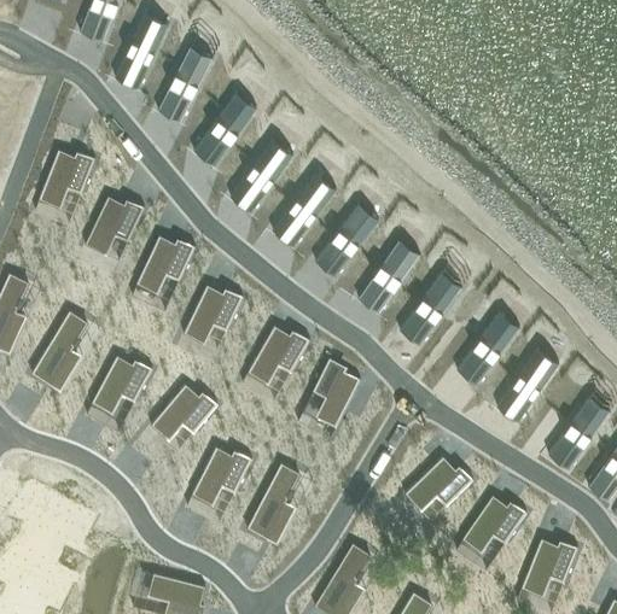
[(91,0),(79,33),(103,41),(118,0),(91,0)]
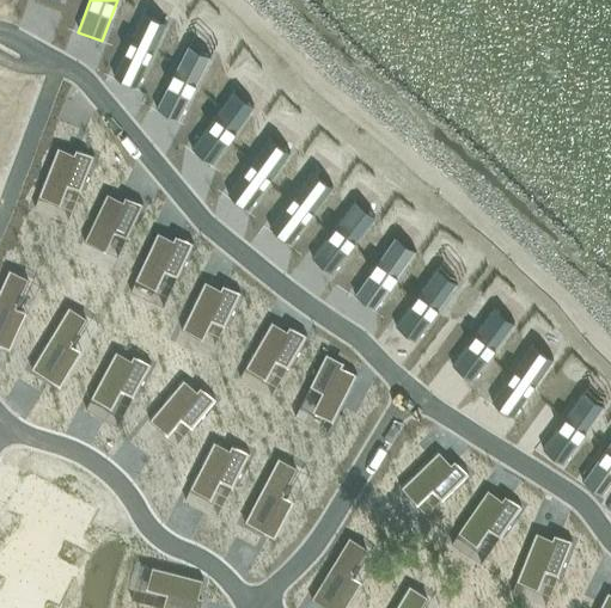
[(142,14),(112,78),(136,88),(166,25),(164,24),(163,26),(144,17),(145,14),(142,14)]
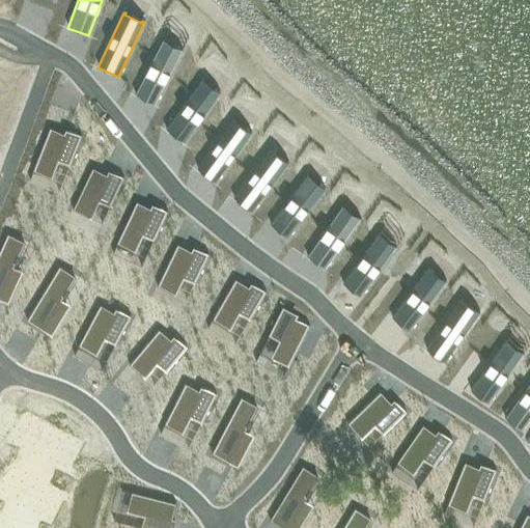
[(162,40),(135,95),(155,105),(182,51),(180,50),(179,52),(163,44),(164,42),(162,40)]
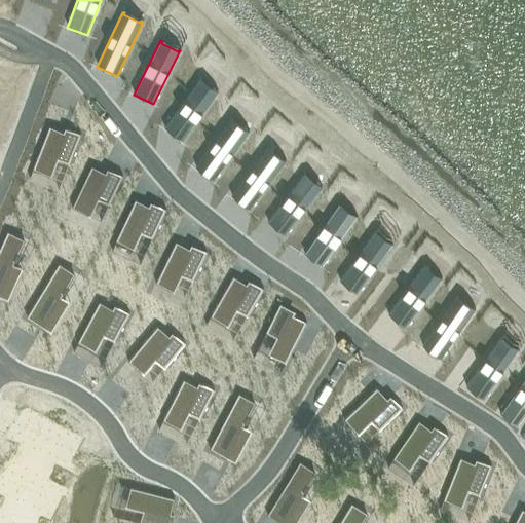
[(199,80),(164,128),(182,142),(218,94),(216,92),(215,94),(199,83),(201,81),(199,80)]
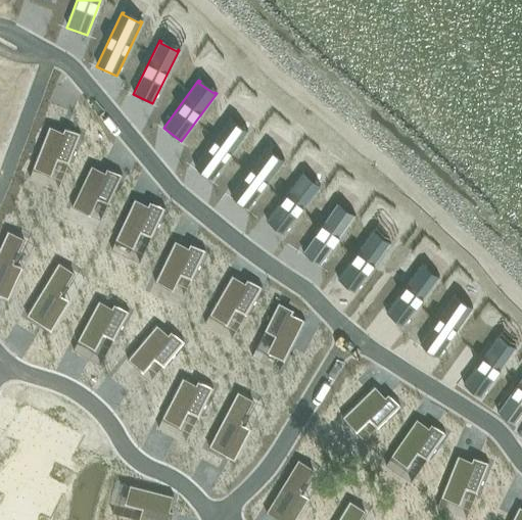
[(230,120),(194,168),(211,181),(247,132),(246,131),(245,133),(230,122),(231,121),(230,120)]
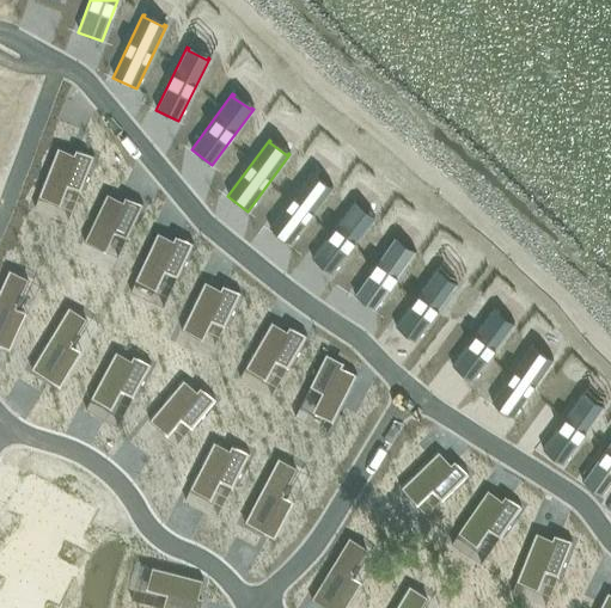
[(56,149),(37,200),(38,200),(40,197),(57,204),(65,185),(79,191),(78,192),(80,194),(93,158),(92,158),(91,159),(77,153),(74,159),(57,152),(59,149),(56,149)]
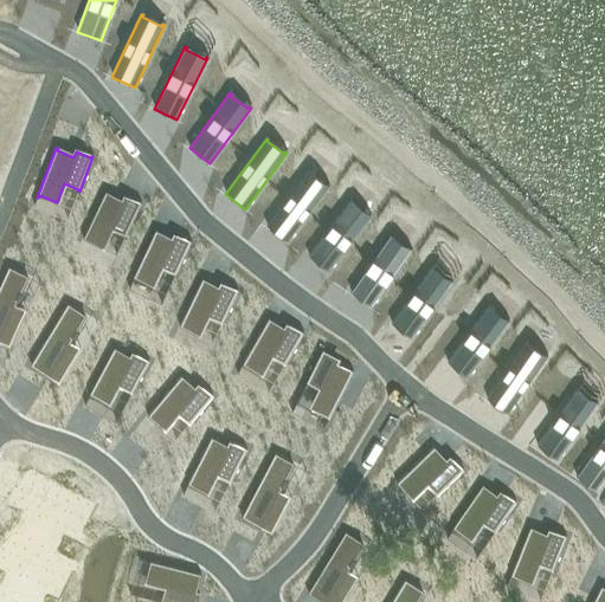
[(308,172),(266,227),(287,243),(329,187),(327,186),(326,188),(308,175),(310,173),(308,172)]
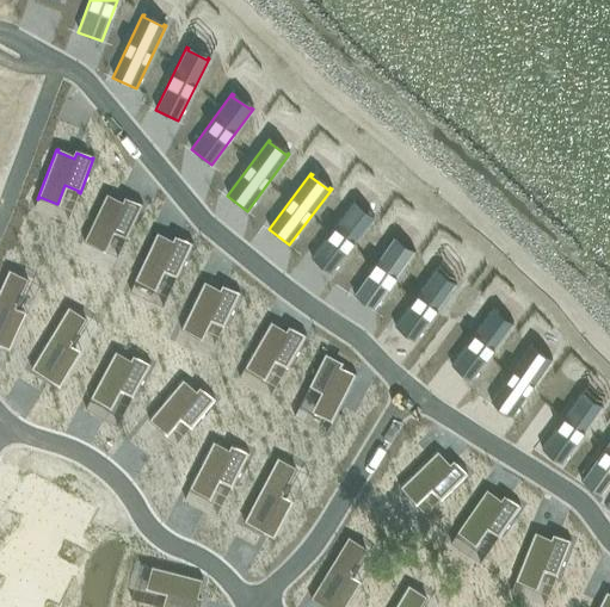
[(106,194),(82,243),(85,243),(85,242),(103,251),(112,231),(125,237),(124,240),(125,240),(142,206),(141,205),(140,208),(125,200),(123,205),(106,197),(108,196),(106,194)]
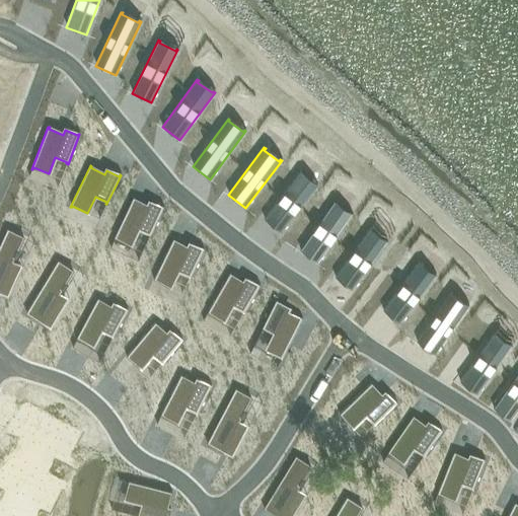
[(300,172),(264,220),(281,233),(317,186),(316,185),(314,187),(300,175),(301,173),(300,172)]
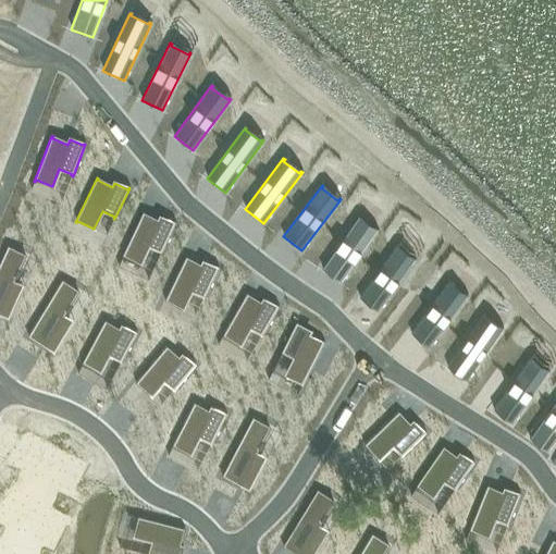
[(143,213),(122,258),(123,258),(124,257),(139,265),(148,247),(160,253),(160,254),(161,255),(175,224),(174,223),(173,224),(160,219),(158,223),(143,216),(144,214),(143,213)]
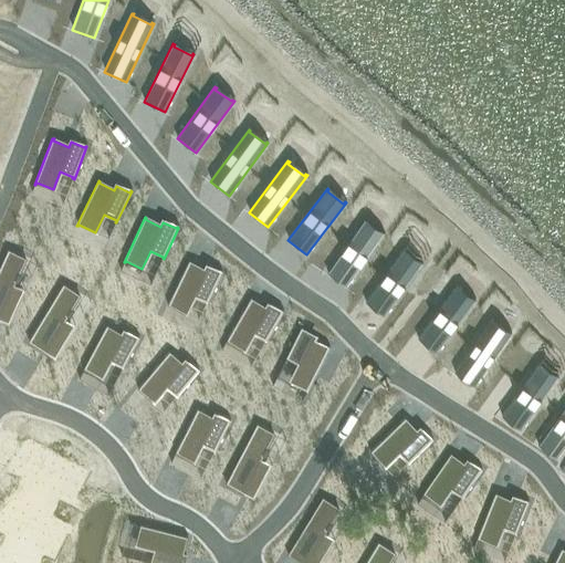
[(364,220),(327,274),(346,288),(384,235),(383,233),(380,235),(364,223),(366,221),(364,220)]
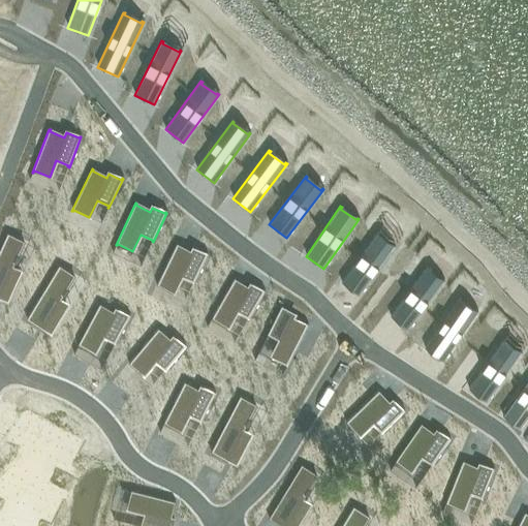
[(376,234),(341,283),(359,296),(395,247),(393,246),(392,248),(376,237),(378,235),(376,234)]
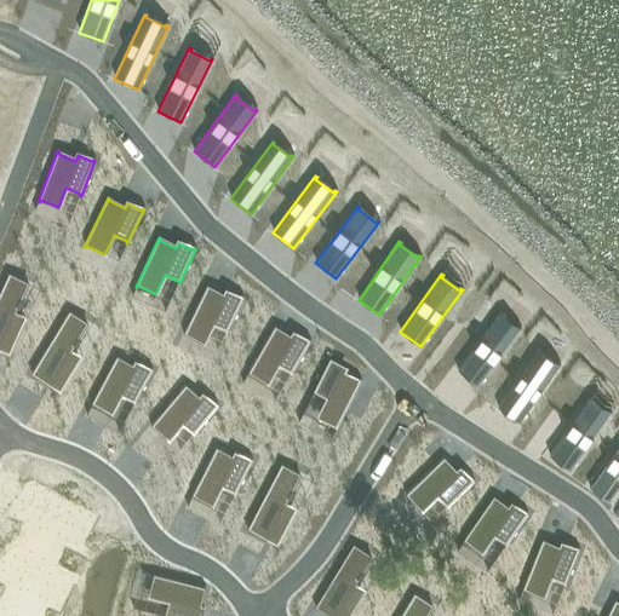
[(9,275),(0,292),(0,347),(15,315),(17,316),(17,315),(16,314),(17,310),(19,310),(23,303),(22,301),(28,286),(9,277),(10,276),(9,275)]
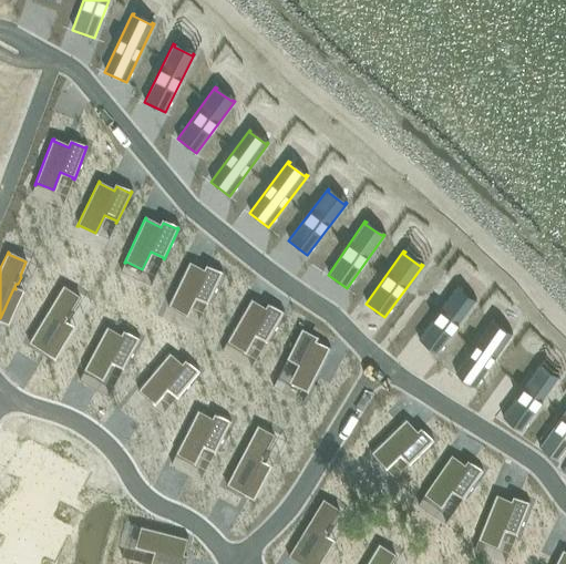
[(188,263),(167,307),(168,308),(170,306),(185,315),(194,297),(206,303),(206,305),(207,305),(223,274),(220,274),(220,275),(206,268),(204,273),(189,265),(191,264),(188,263)]
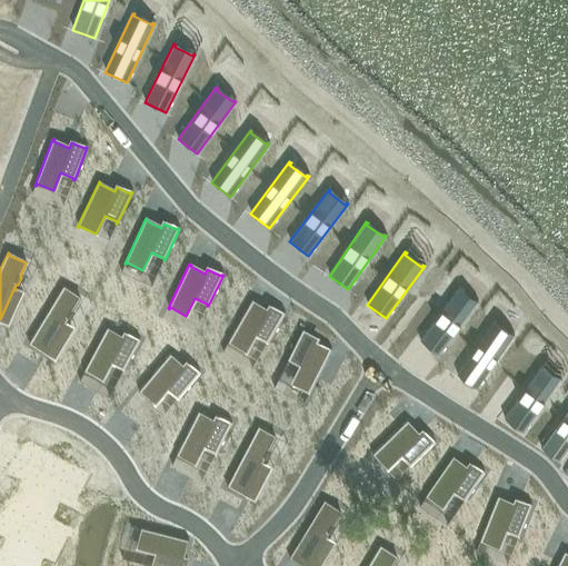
[(62,287),(28,345),(46,356),(65,325),(67,326),(68,325),(66,324),(68,320),(70,320),(73,314),(72,313),(80,300),(63,289),(65,288),(62,287)]
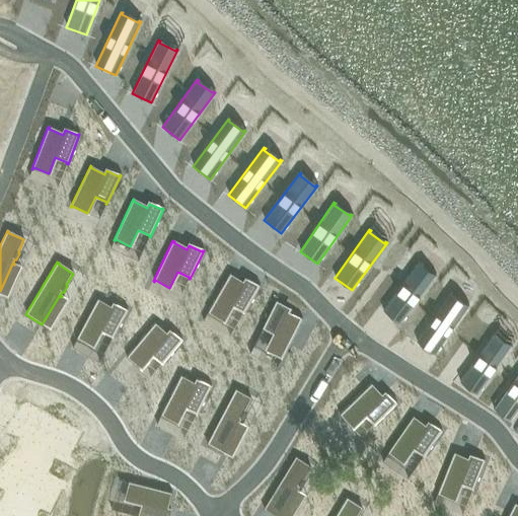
[(418,264),(382,311),(399,323),(436,276),(434,275),(433,277),(418,266),(420,265),(418,264)]
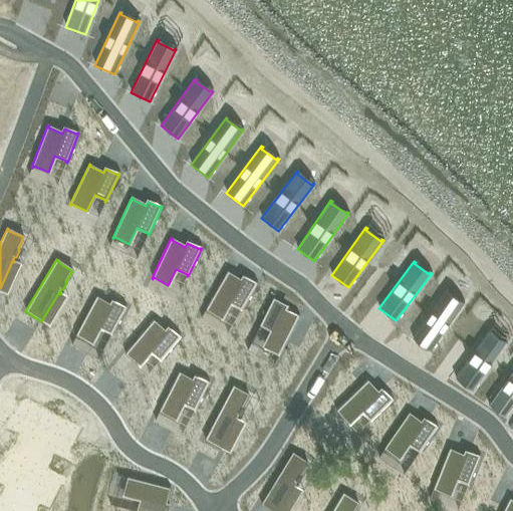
[(227,272),(205,310),(206,311),(207,310),(221,318),(230,303),(241,309),(240,310),(241,311),(257,284),(256,283),(255,284),(243,278),(241,281),(228,274),(229,272),(227,272)]
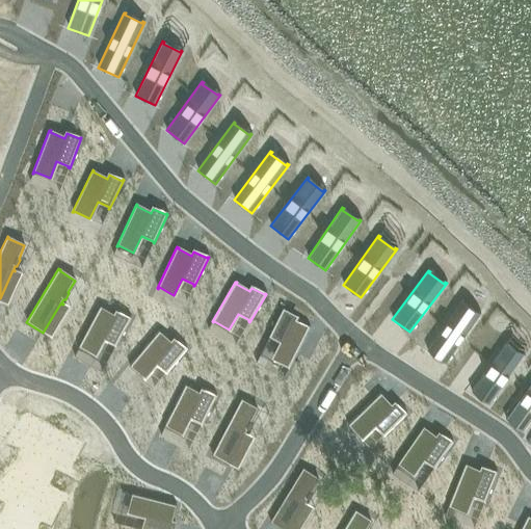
[(461,301),(427,351),(445,364),(480,314),(479,313),(477,315),(461,303),(463,301),(461,301)]
